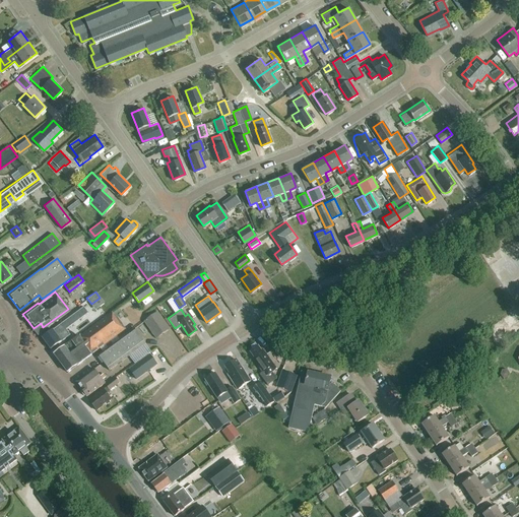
[(102,349),(112,342),(109,337),(124,326),(115,314),(114,315),(111,310),(86,327),(77,334),(78,334),(66,343),(64,344),(53,352),(66,370),(90,352),(89,351),(99,345),(102,349)]
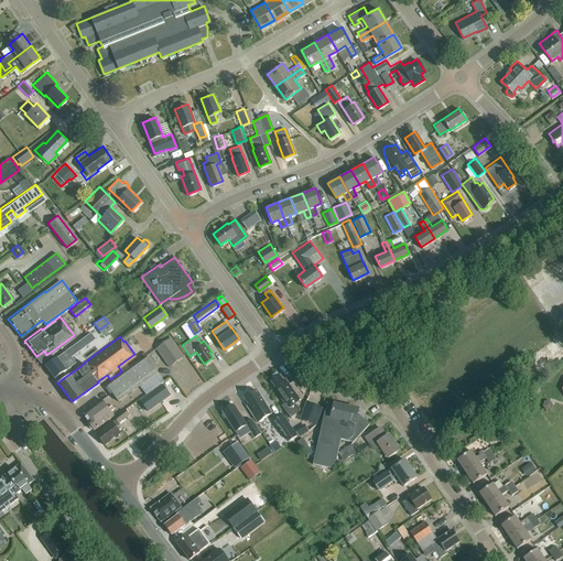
[(168,365),(183,354),(170,336),(155,346),(168,365)]
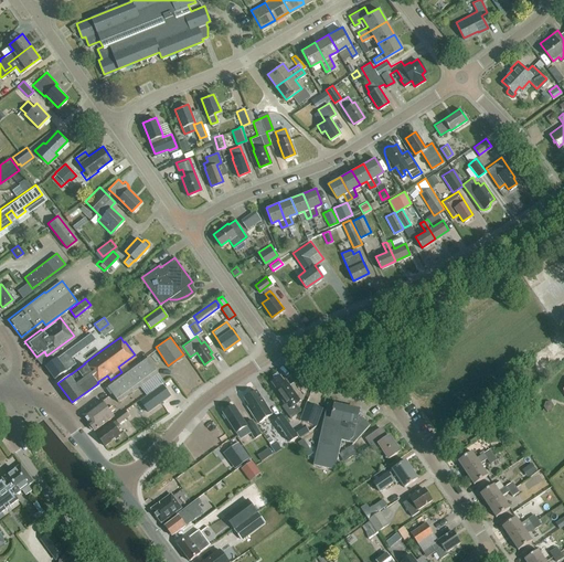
[(84,363),(94,356),(91,350),(86,353),(84,353),(81,356),(81,358),(75,362),(65,349),(44,364),(53,378),(67,368),(72,373),(85,363),(84,363)]
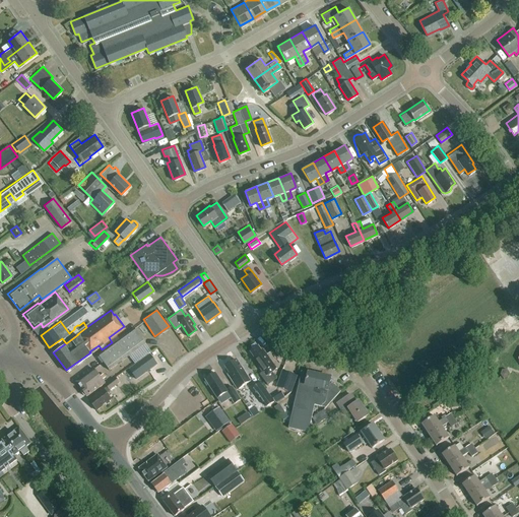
[(112,342),(102,349),(98,352),(108,368),(143,342),(132,327),(112,342)]
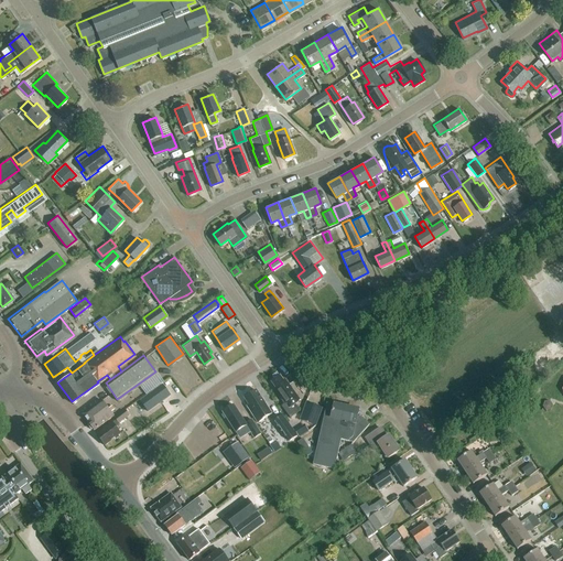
[(279,373),(270,379),(275,387),(273,388),(283,402),(280,403),(289,416),(299,409),(294,402),(300,399),(292,387),(284,377),(282,378),(279,373)]
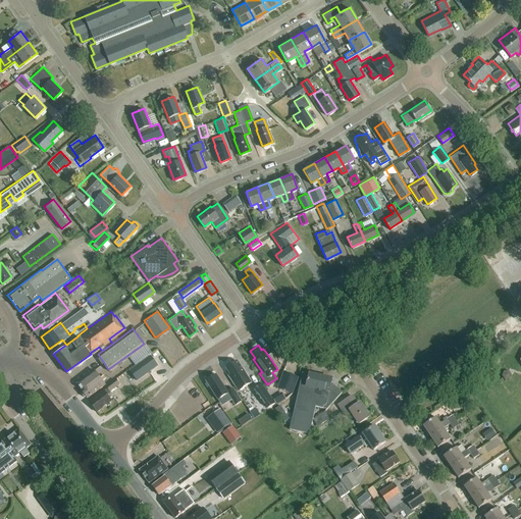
[(136,378),(153,366),(156,363),(149,354),(128,368),(136,378)]
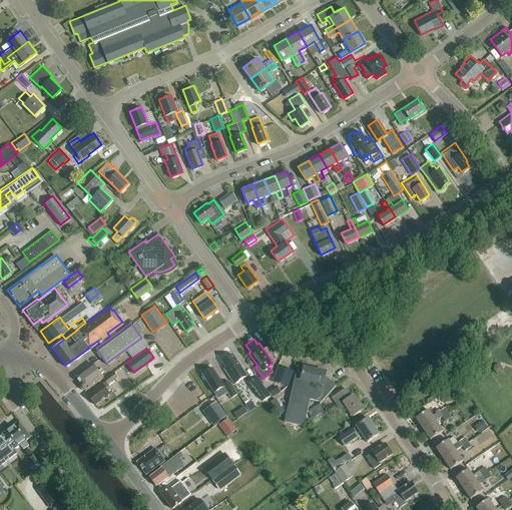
[(233,383),(246,375),(232,353),(220,361),(224,367),(223,367),(233,383)]
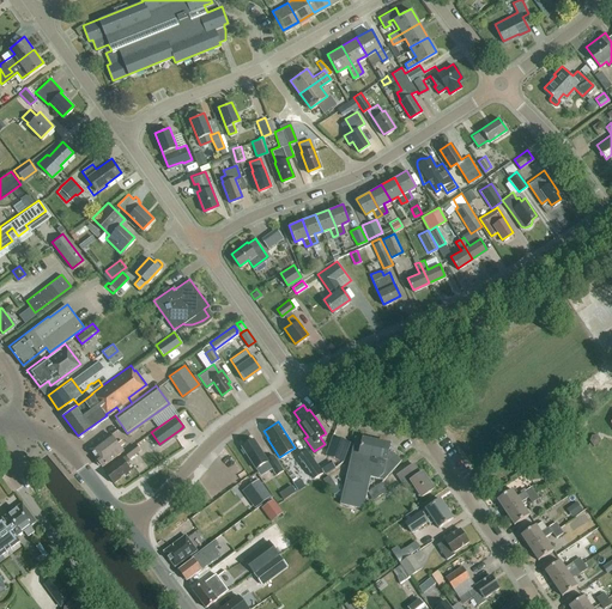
[(102,464),(122,449),(109,432),(89,448),(95,456),(94,456),(95,460),(97,463),(101,464),(102,464)]
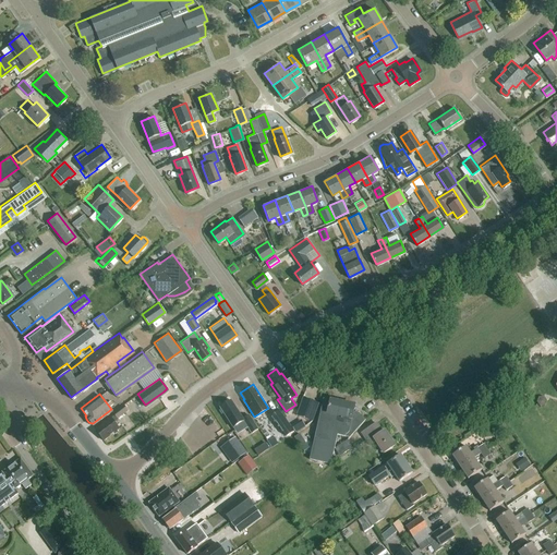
[(537,394),(536,398),(539,402),(544,402),(546,398),(543,394),(537,394)]
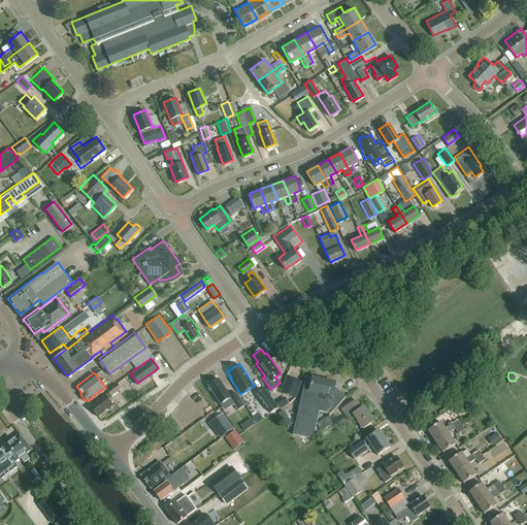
[(294,397),(300,380),(285,374),(278,391),(294,397)]
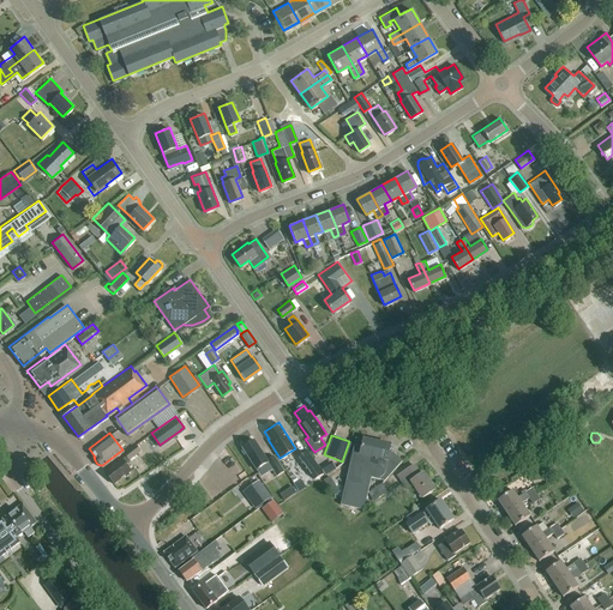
[(389,444),(354,435),(340,502),(362,507),(370,475),(384,478),(401,459),(392,451),(388,450),(389,444)]
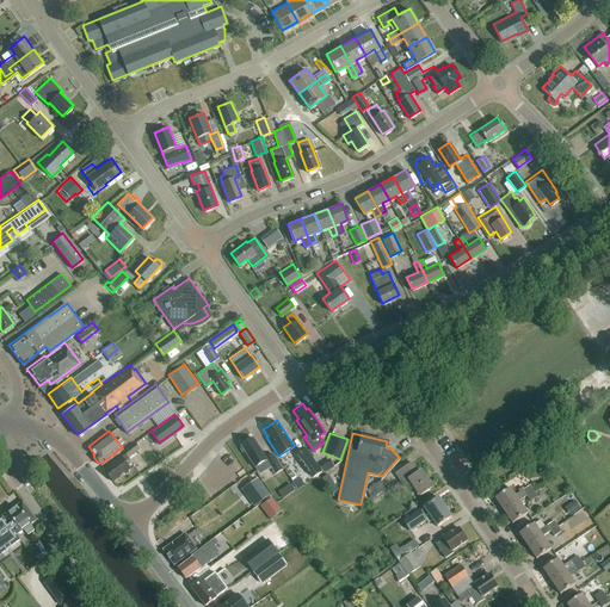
[(252,435),(240,444),(254,465),(259,462),(264,470),(270,466),(273,472),(282,468),(271,451),(265,456),(252,435)]
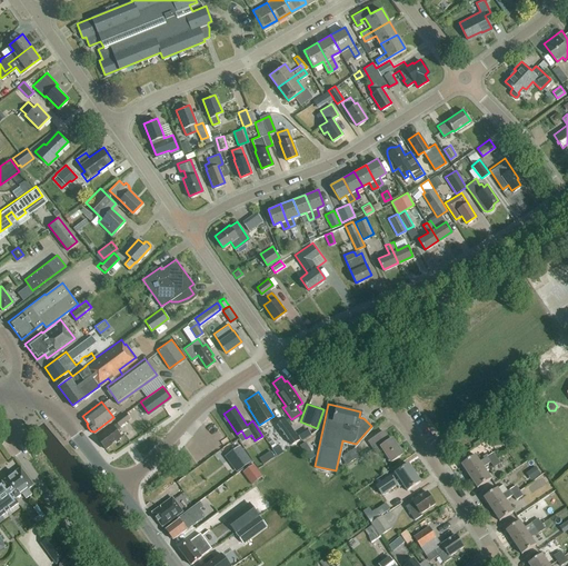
[(105,447),(119,436),(115,429),(119,426),(119,425),(129,417),(125,411),(113,419),(115,421),(96,436),(100,442),(99,444),(101,446),(103,446),(105,447)]
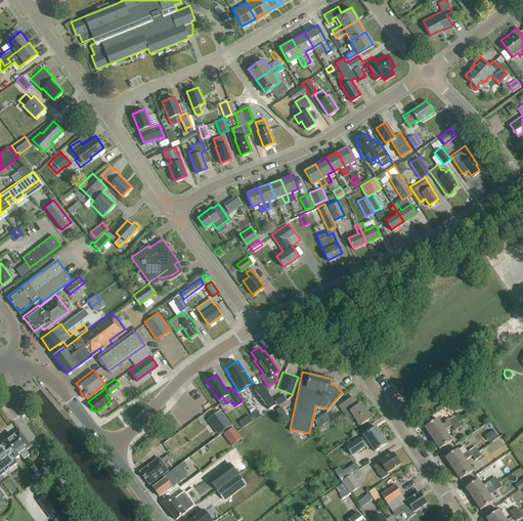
[(267,408),(275,402),(262,384),(254,389),(267,408)]
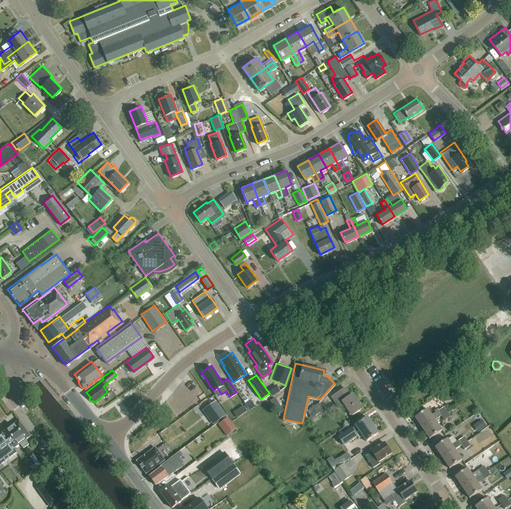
[(462,387),(458,380),(450,385),(455,392),(462,387)]
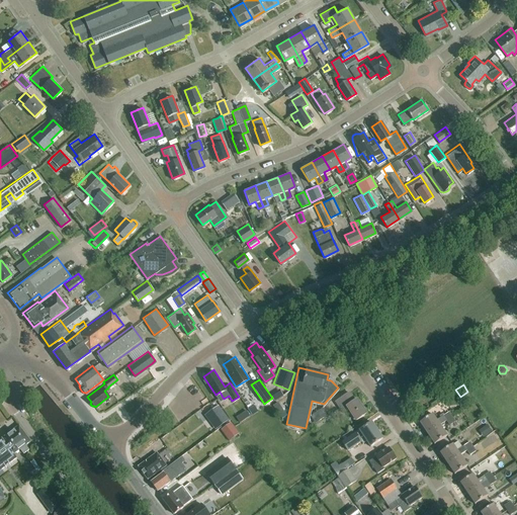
[(354,399),(348,391),(334,400),(342,411),(347,407),(355,419),(365,412),(355,398),(354,399)]
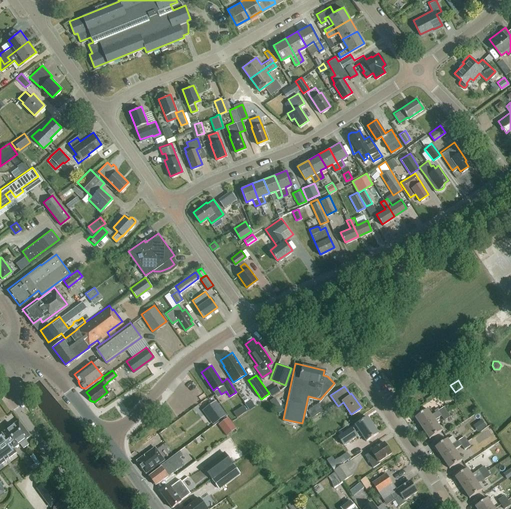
[(462,387),(455,392),(458,397),(465,392),(462,387)]
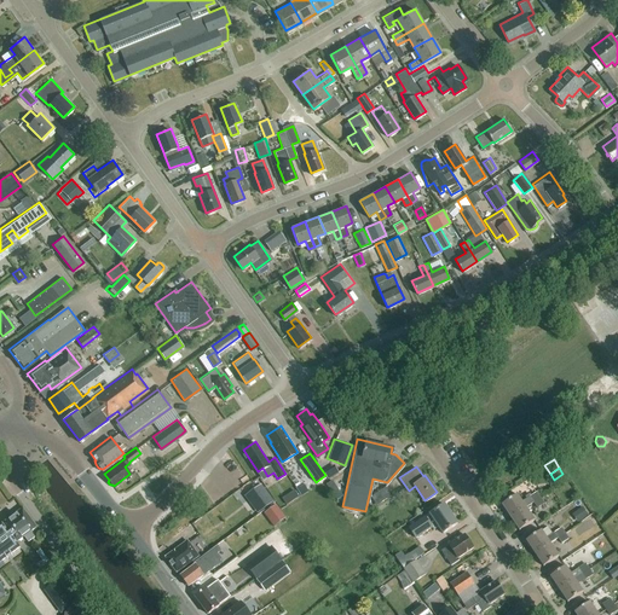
[(301,474),(294,477),(302,492),(310,487),(301,474)]
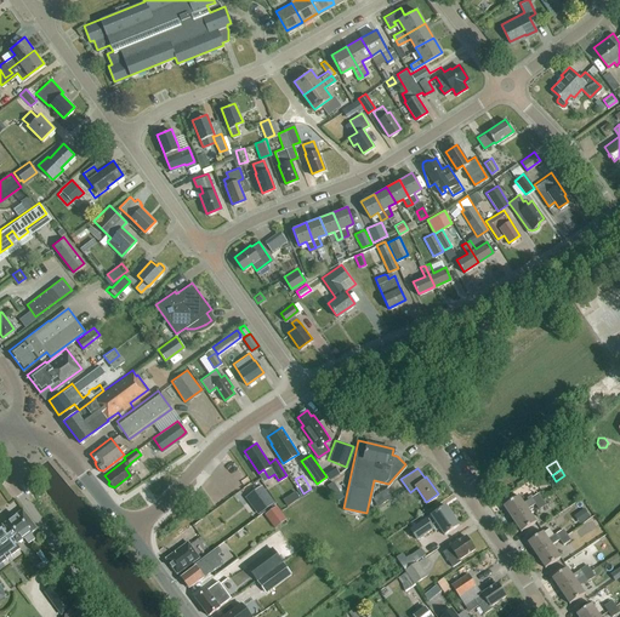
[(256,513),(273,501),(261,484),(244,496),(256,513)]
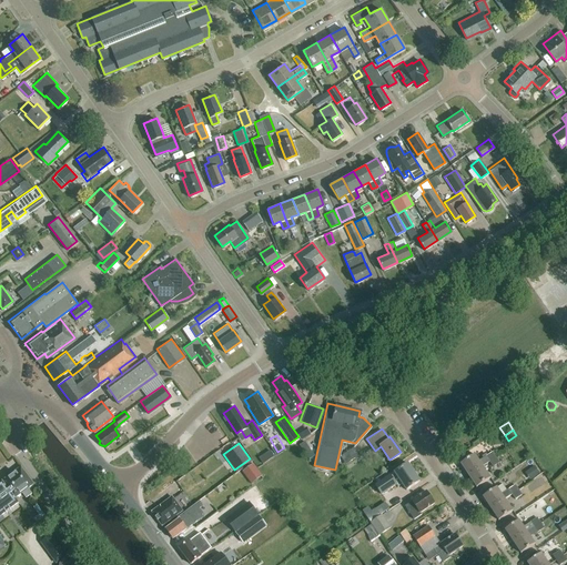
[(352,445),(338,454),(344,462),(357,453),(352,445)]
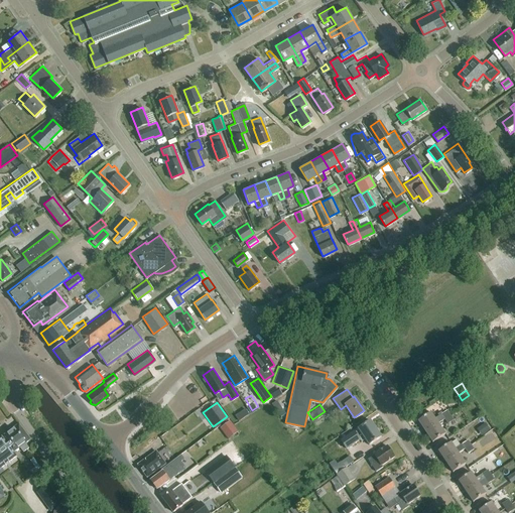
[(248,405),(237,411),(241,417),(251,411),(248,405)]
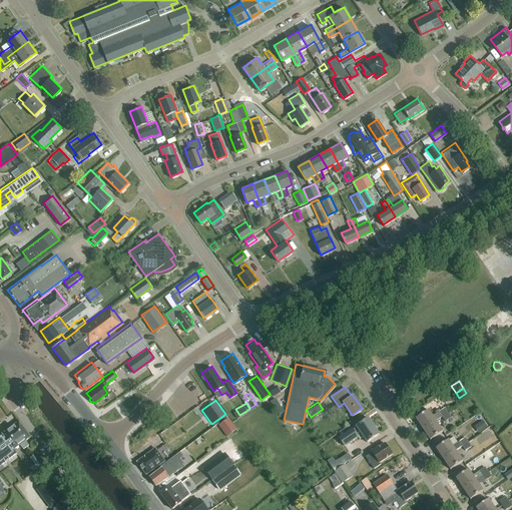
[(441,414),(447,411),(444,406),(432,414),(427,408),(415,416),(422,427),(435,419),(441,414)]
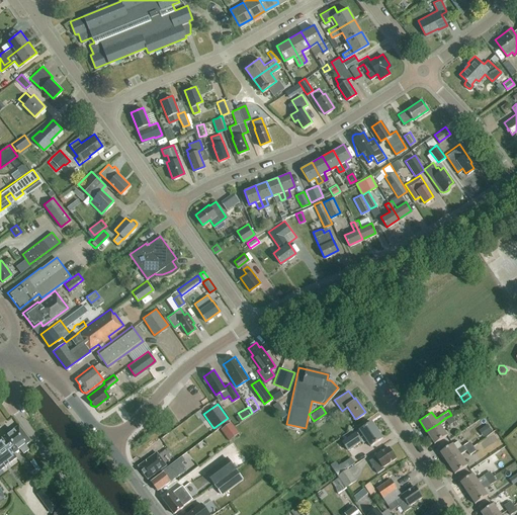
[(451,415),(445,418),(448,423),(454,419),(451,415)]
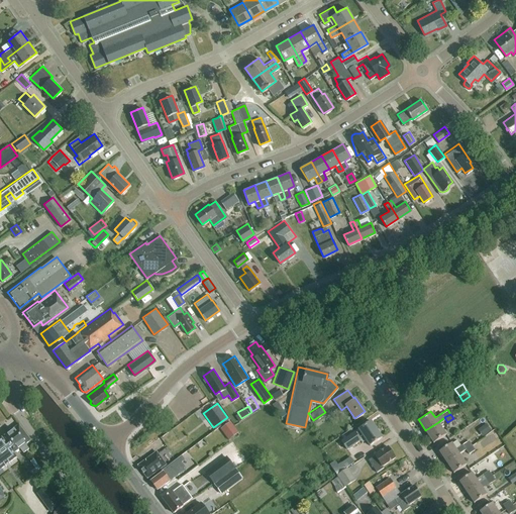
[(233,416),(222,422),(230,437),(241,431),(233,416)]
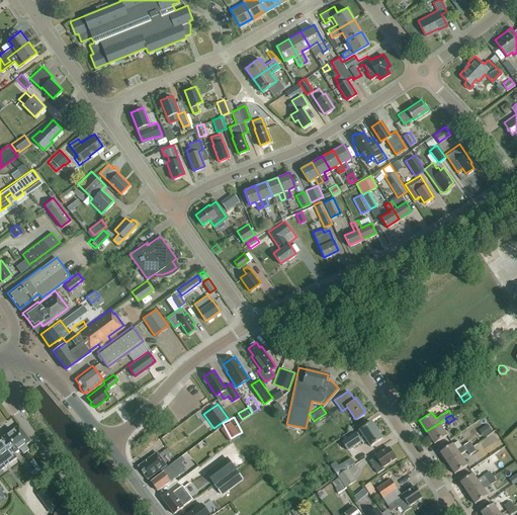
[(381,436),(370,420),(358,428),(359,429),(355,432),(354,431),(341,440),(346,448),(360,439),(361,442),(365,439),(369,444),(381,436)]
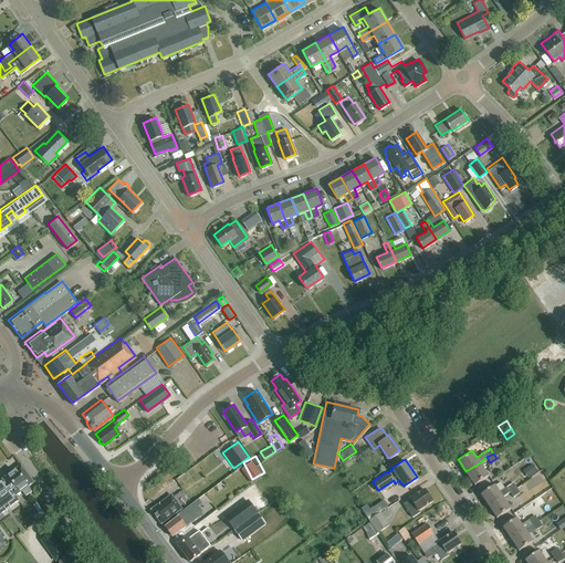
[(531,461),(522,469),(526,476),(536,469),(531,461)]
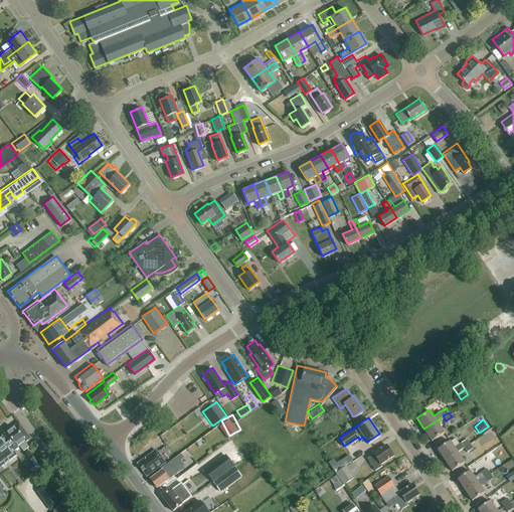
[(437,420),(423,429),(431,440),(444,431),(437,420)]
